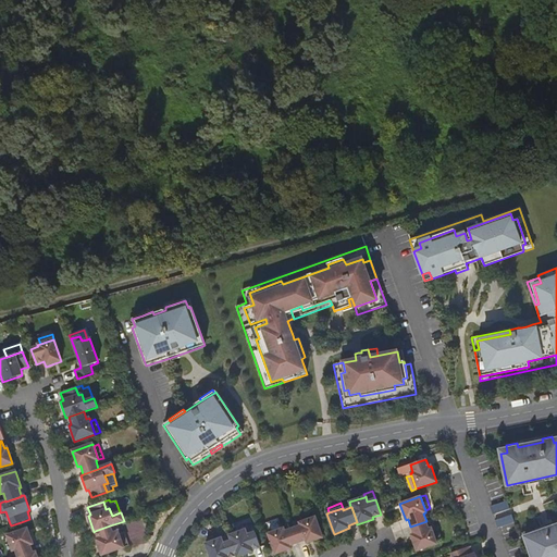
[(5,511),(0,512),(0,520),(2,527),(10,523),(5,511)]
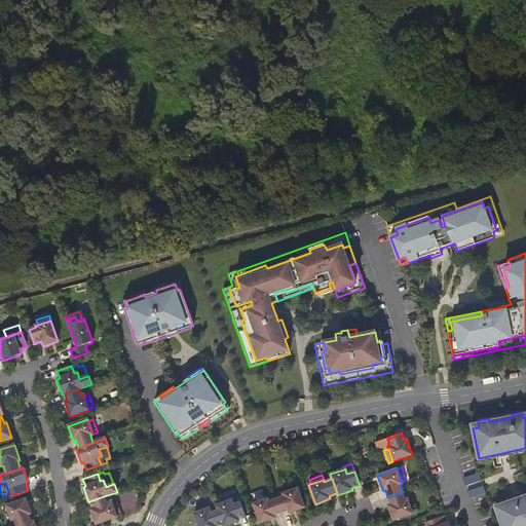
[(284,488),(285,493),(298,488),(296,484),(284,488)]
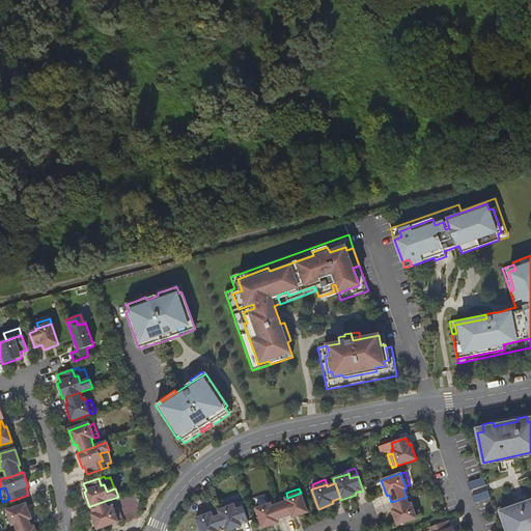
[(286,501),(279,504),(284,519),(291,515),(292,519),(307,512),(301,493),(287,498),(285,499),(286,501)]
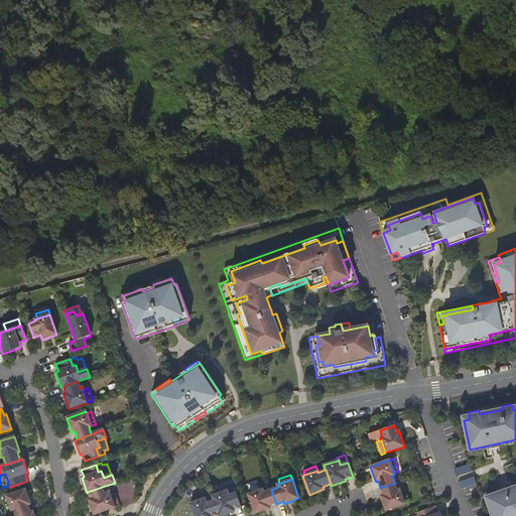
[(383,495),(381,496),(386,511),(405,504),(400,492),(399,489),(397,490),(395,483),(380,488),(383,495)]
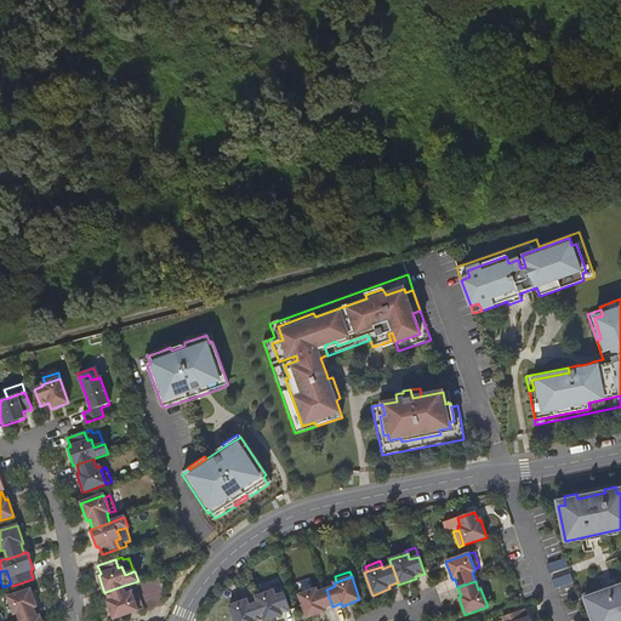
[(272,588),(272,591),(273,591),(275,597),(284,593),(281,585),(272,588)]
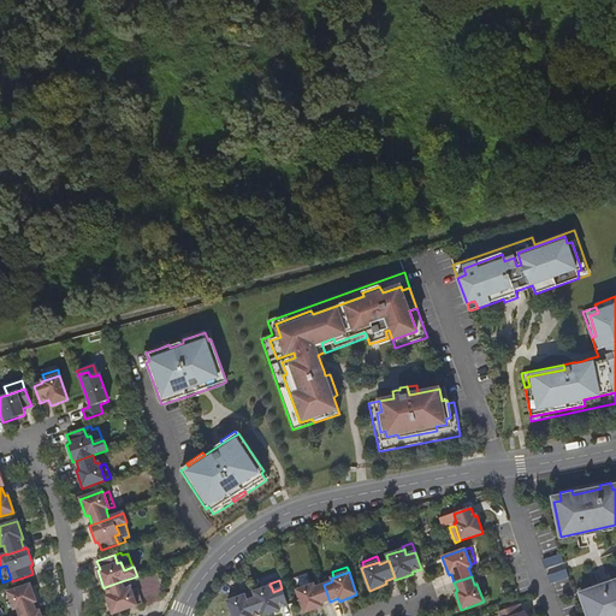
[(295,585),(296,591),(312,585),(309,580),(295,585)]
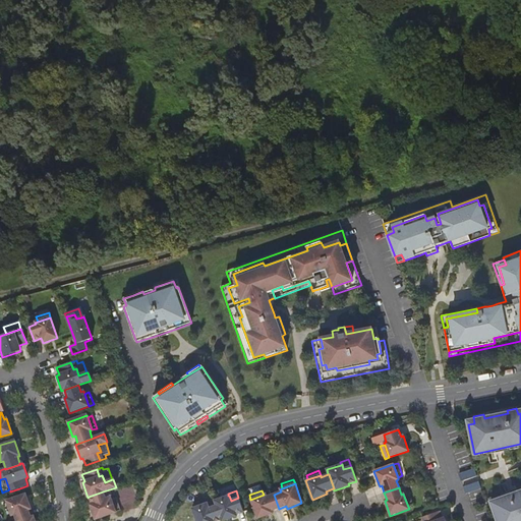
[(520,520),(520,490),(505,497),(490,502),(497,520),(520,520)]
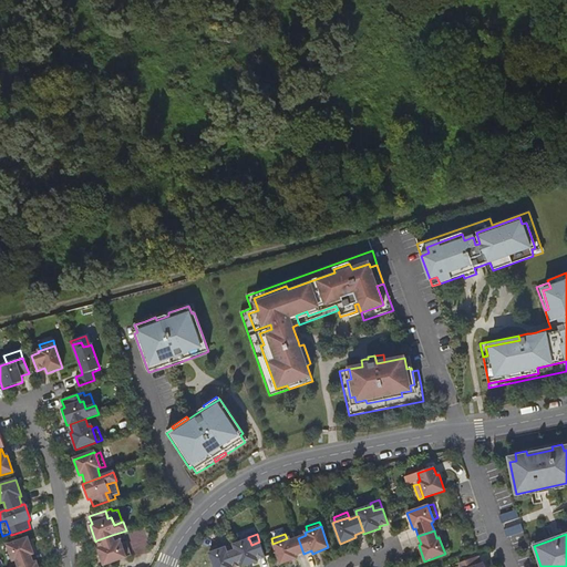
[(96,540),(100,548),(98,549),(104,566),(126,558),(121,544),(121,542),(115,543),(112,535),(96,540)]
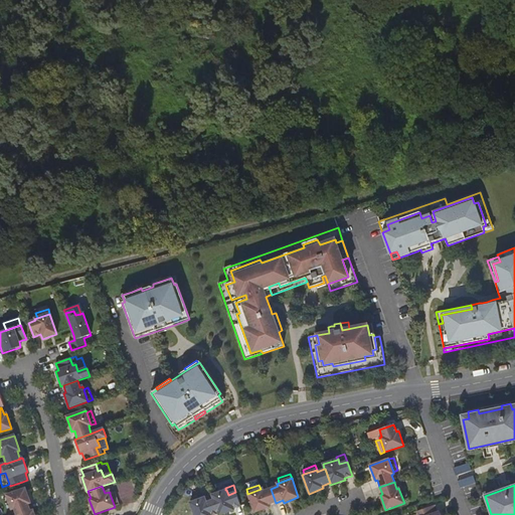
[(25,489),(6,496),(7,498),(12,510),(14,509),(15,514),(21,514),(31,512),(30,512),(28,505),(30,504),(25,489)]
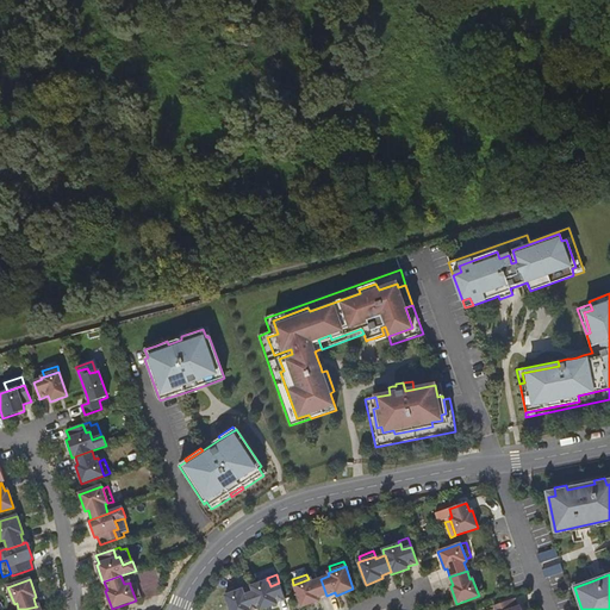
[(327,596),(321,579),(312,582),(311,579),(309,579),(293,585),(302,608),(319,601),(318,598),(327,596)]
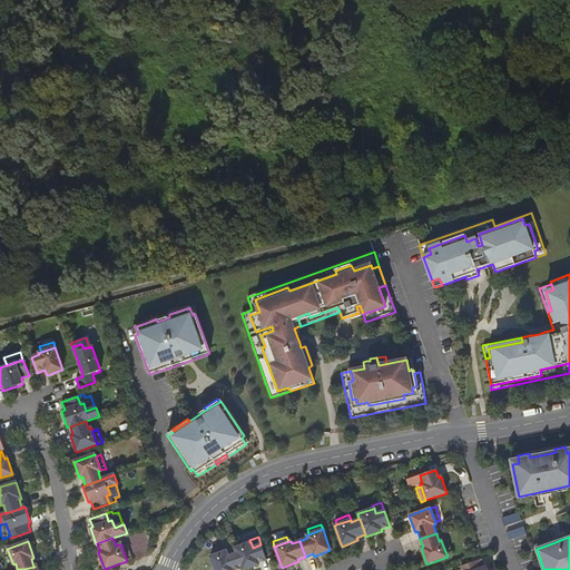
[(448,541),(442,543),(448,557),(452,554),(448,541)]
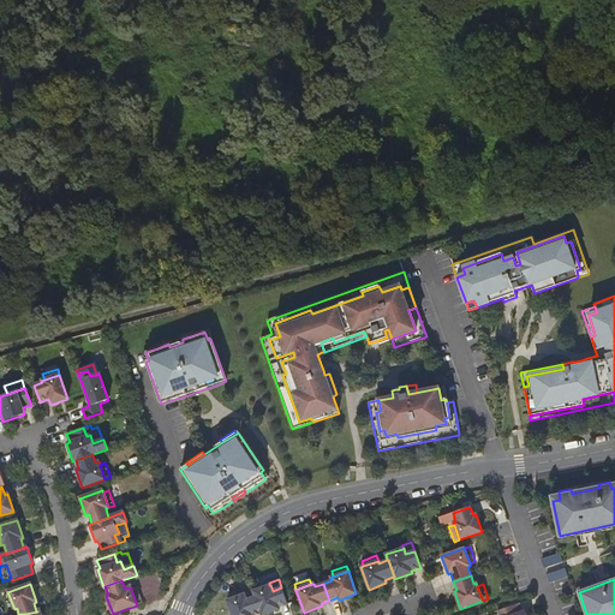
[(269,585),(254,591),(255,597),(256,597),(262,614),(261,614),(263,614),(280,609),(279,608),(287,604),(281,587),(273,591),(270,585),(269,585)]
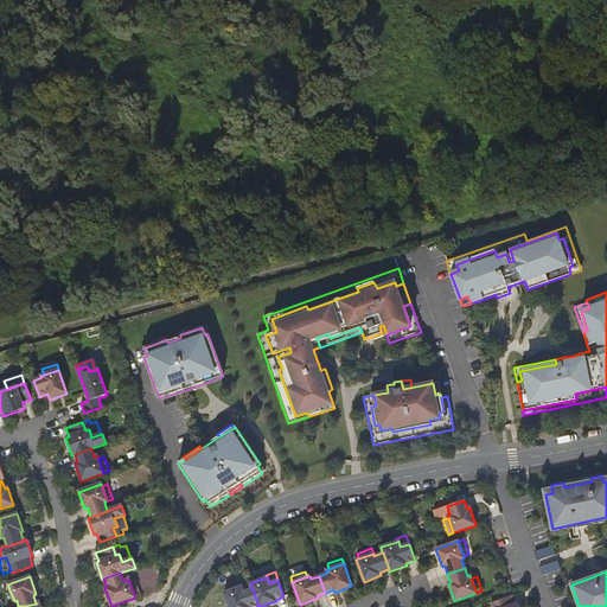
[(129,582),(135,598),(140,595),(135,580),(129,582)]
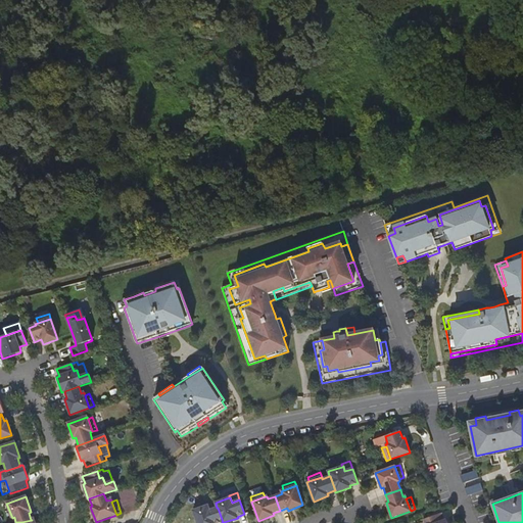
[(206,504),(206,506),(207,506),(209,511),(217,508),(216,503),(215,501),(206,504)]
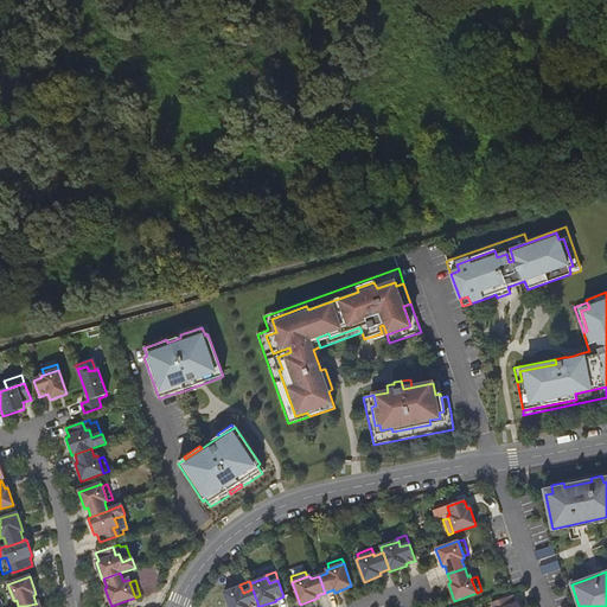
[(8,587),(4,588),(8,604),(14,601),(8,587)]
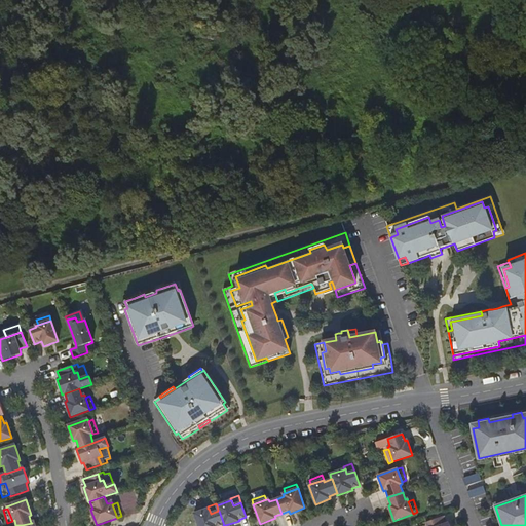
[(208,509),(194,514),(197,525),(220,525),(223,525),(224,525),(219,511),(218,511),(211,514),(209,509),(208,509)]
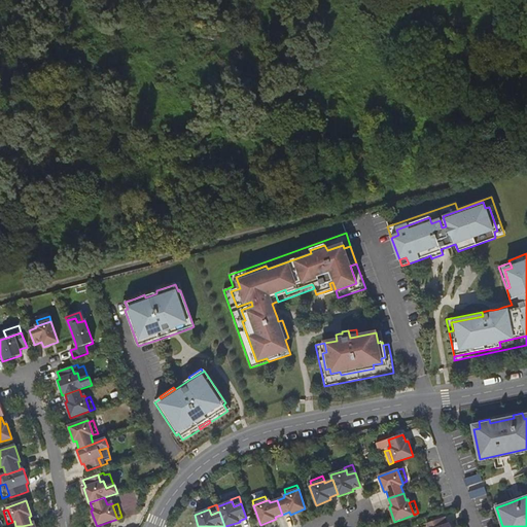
[(450,526),(450,524),(447,525),(445,518),(430,523),(431,526),(450,526)]
